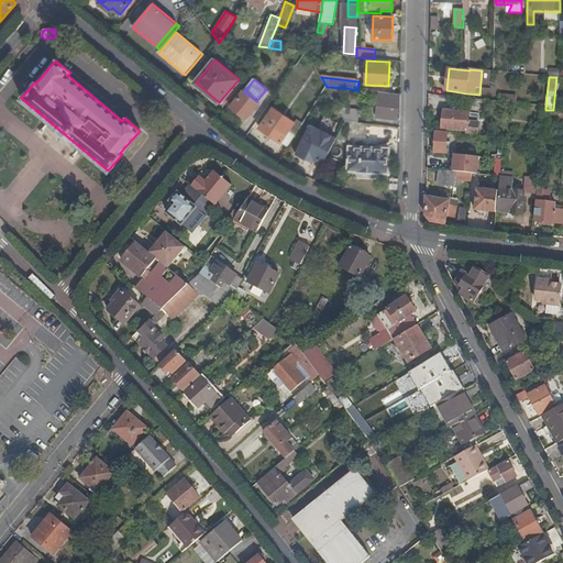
[(260,105),(256,101),(244,91),(232,107),(247,119),(260,105)]
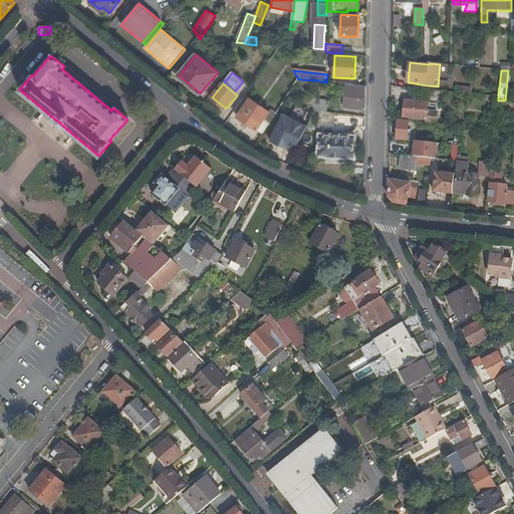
[(365,86),(346,84),(346,89),(339,88),(338,96),(341,96),(341,94),(345,95),(344,103),(344,105),(344,107),(353,108),(353,107),(362,108),(365,86)]
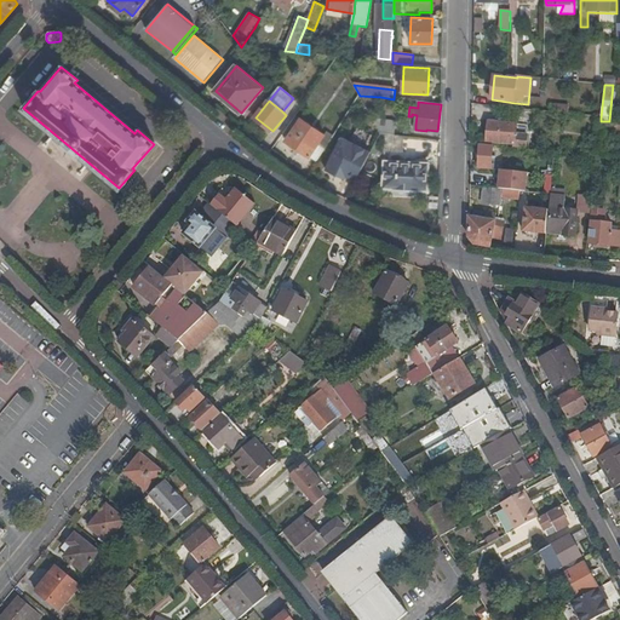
[(286,141),(319,162),(327,148),(321,143),(326,136),(302,119),(286,141)]
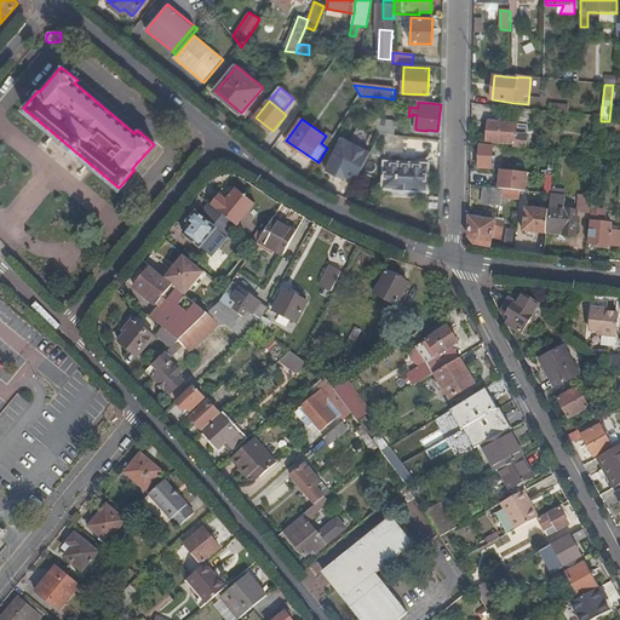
[(382,133),(395,135),(396,121),(373,119),(382,133)]
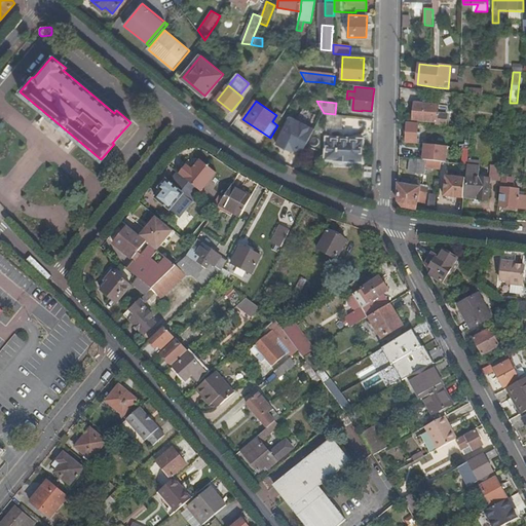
[(523,104),(517,103),(510,103),(509,114),(522,115),(523,104)]
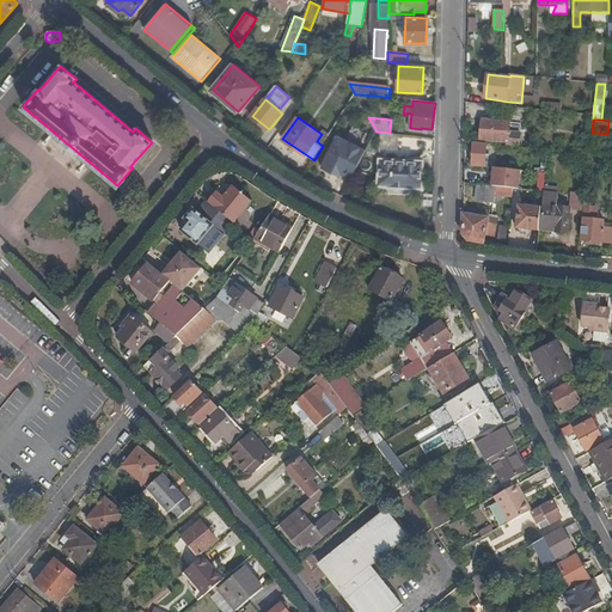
[(509,134),(510,123),(483,121),(481,140),(508,142),(508,145),(520,146),(521,135),(509,134)]
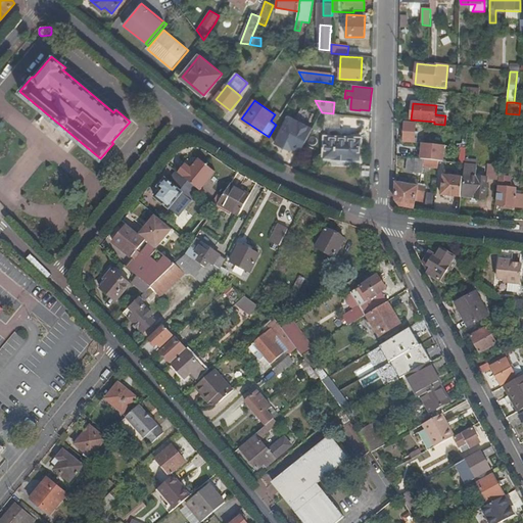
[(448,106),(436,105),(435,114),(445,115),(444,125),(446,125),(448,106)]
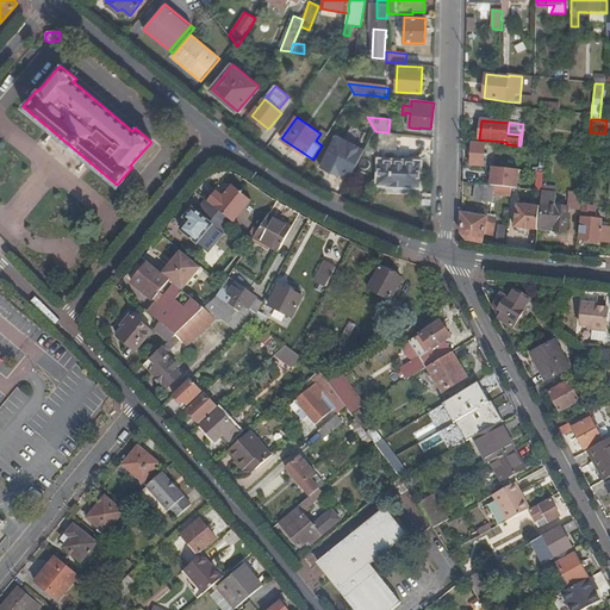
[(365,149),(337,136),(322,167),(331,173),(332,169),(350,179),(365,149)]
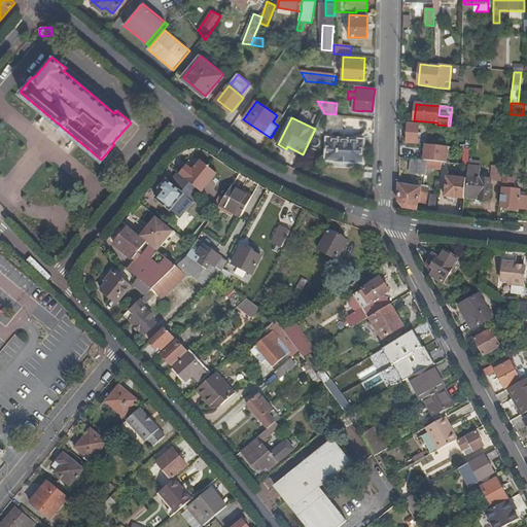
[(423,125),(409,124),(408,143),(418,144),(419,131),(422,132),(423,125)]
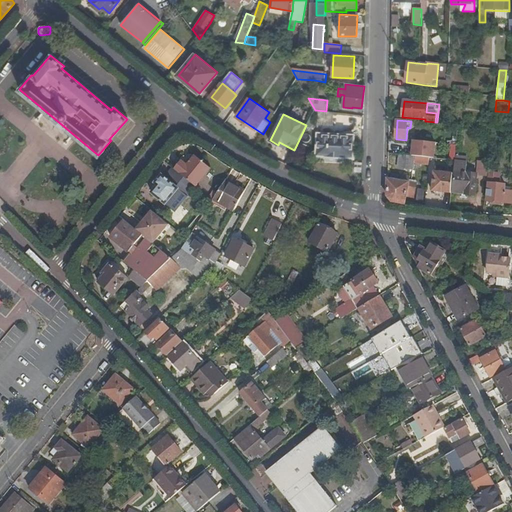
[(344,157),(353,157),(354,135),(319,134),(318,156),(327,156),(327,157),(344,158),(344,157)]
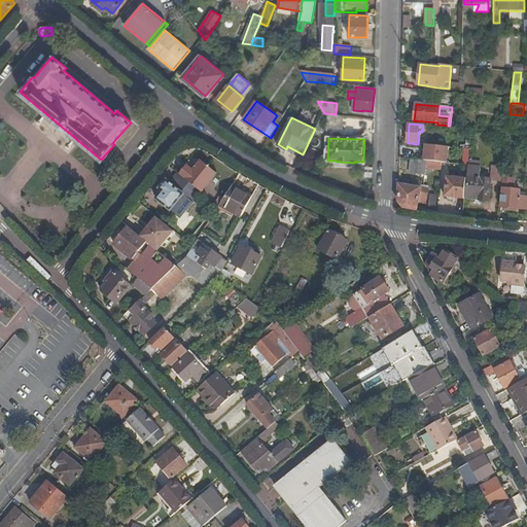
[(432,148),(431,161),(451,163),(453,150),(432,148)]
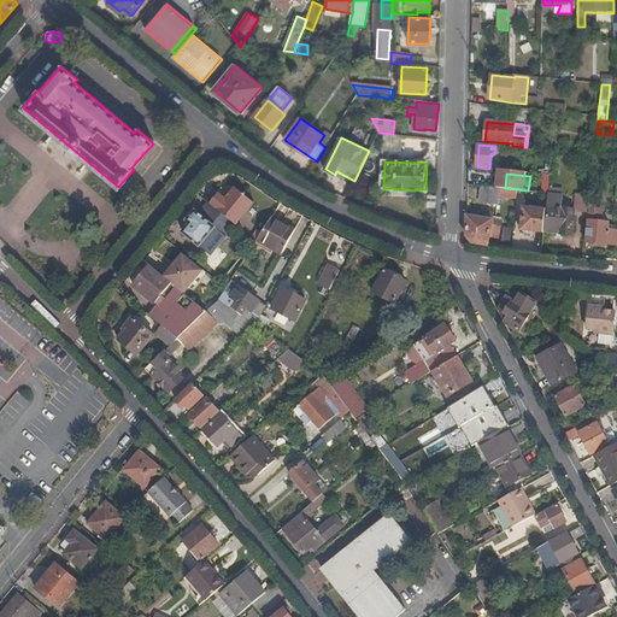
[(503,188),(485,187),(483,203),(500,205),(501,197),(517,199),(518,191),(503,188)]
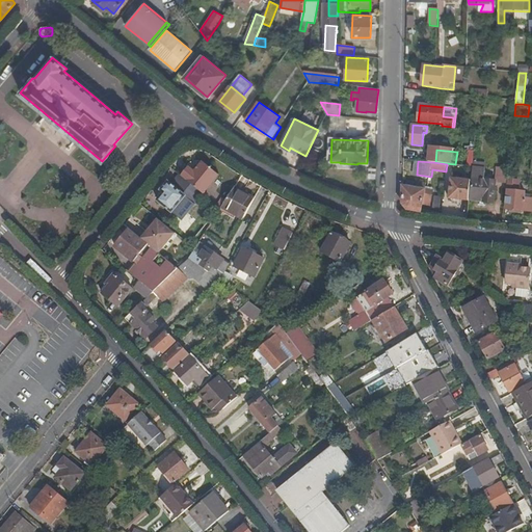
[(188,167),(181,177),(183,178),(203,193),(217,176),(202,162),(194,171),(188,167)]
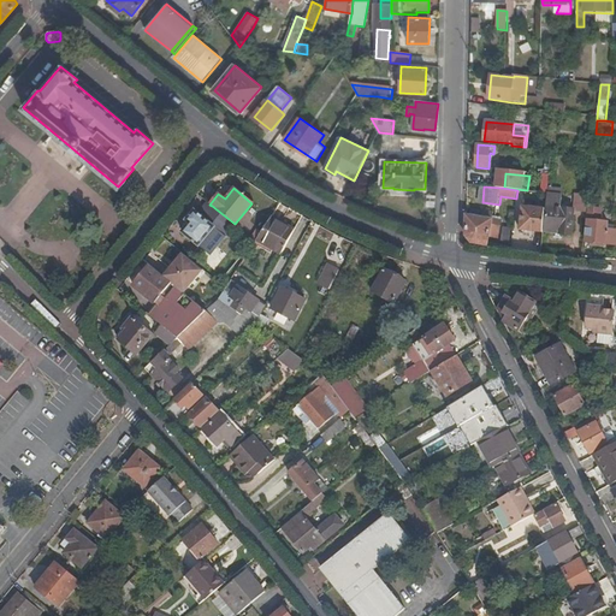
[(556,190),(548,189),(548,194),(545,207),(548,207),(545,232),(572,236),(575,209),(555,208),(556,190)]
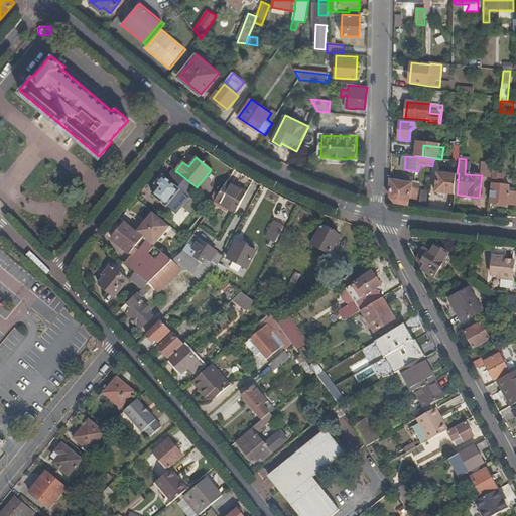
[(482,161),(482,173),(492,173),(492,162),(482,161)]
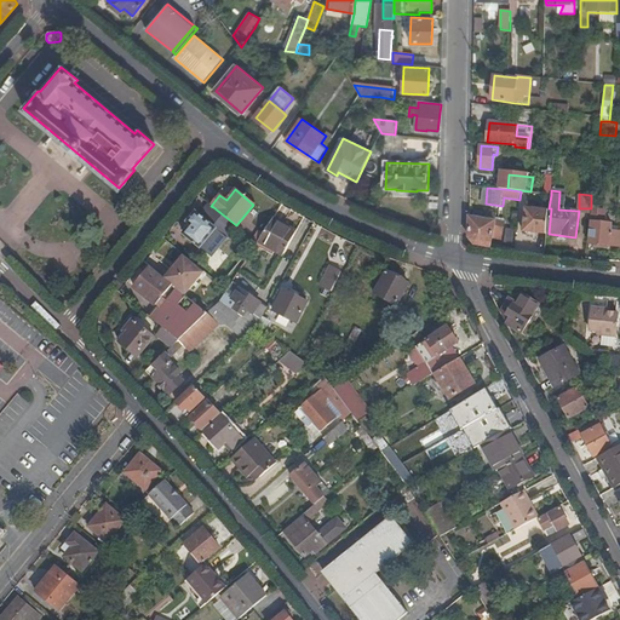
[(211,206),(208,205),(199,216),(204,219),(213,207),(211,206)]
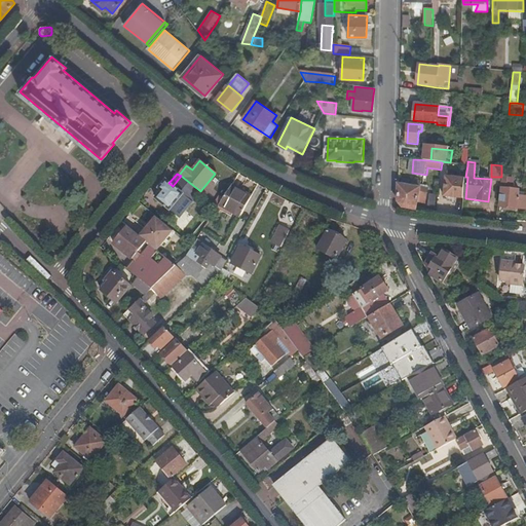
[(192,201),(200,192),(200,191),(181,176),(173,186),(183,194),(189,199),(192,201)]
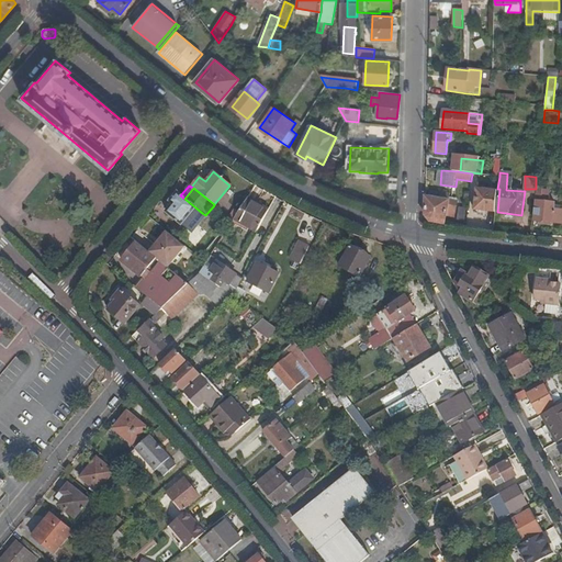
[(474,210),(495,212),(497,191),(476,189),(474,210)]
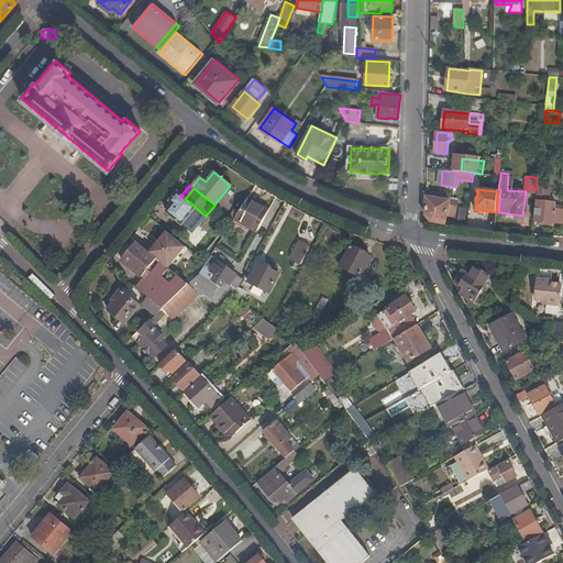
[(539,191),(536,221),(562,224),(562,206),(556,206),(556,203),(549,203),(550,192),(539,191)]
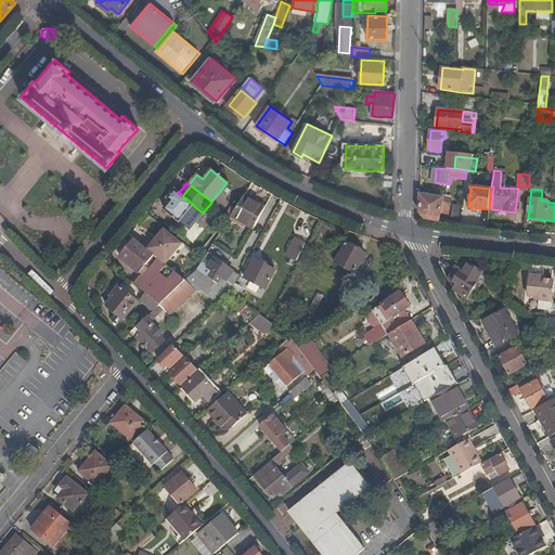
[(182,196),(178,193),(175,190),(168,198),(171,202),(164,209),(179,222),(184,215),(193,205),(182,196)]
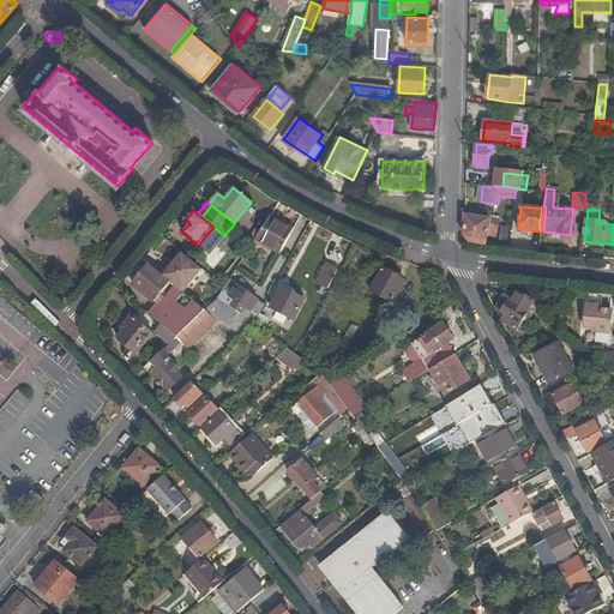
[(468,215),(465,215),(465,235),(471,242),(487,245),(488,233),(497,234),(499,222),(491,221),(479,217),(477,217),(468,215)]
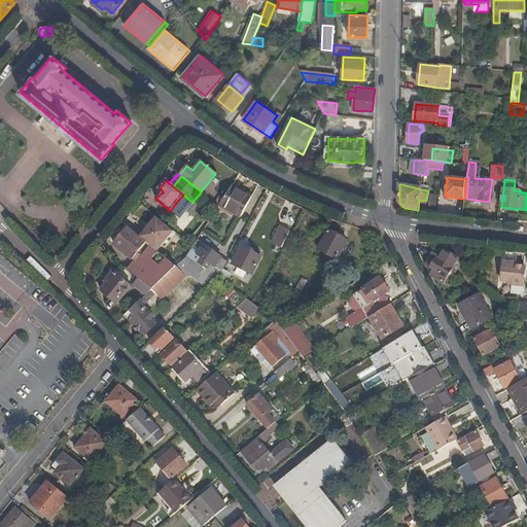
[(251,198),(232,186),(219,205),(240,217),(251,198)]
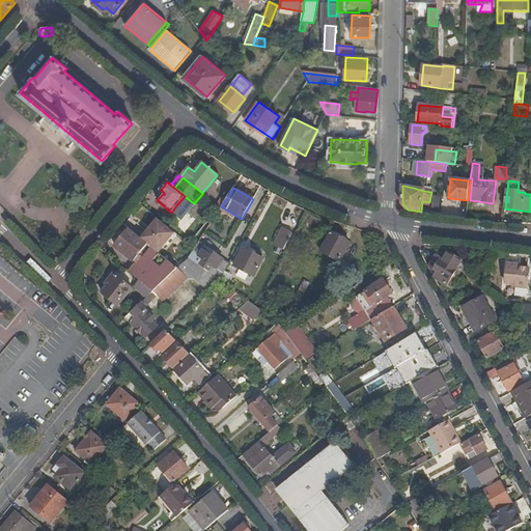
[(184,211),(191,201),(185,196),(176,205),(184,211)]
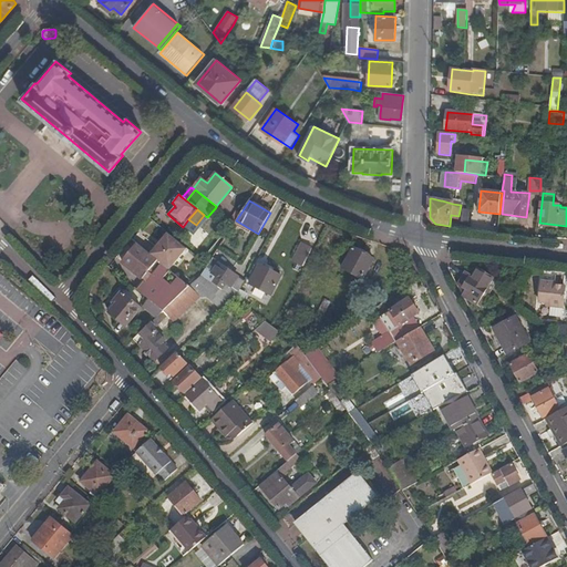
[(156,247),(151,255),(169,270),(187,249),(167,234),(162,241),(164,243),(158,249),(156,247)]
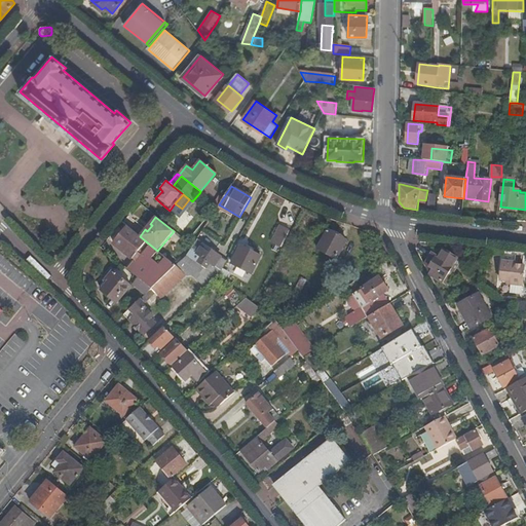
[(271,243),(284,249),(292,229),(279,224),(271,243)]
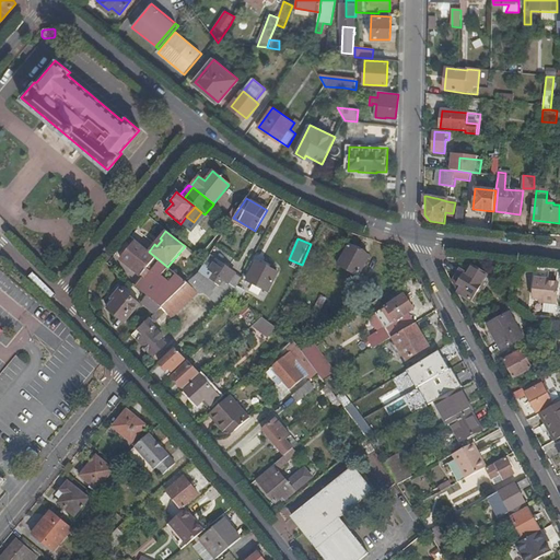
[(132,284),(161,307),(187,283),(167,267),(149,252),(136,242),(120,259),(141,276),(132,284)]
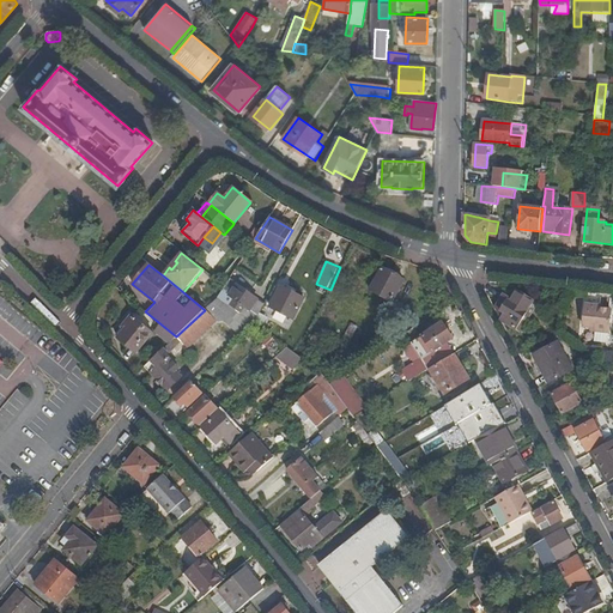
[(404,280),(382,269),(370,291),(392,303),(404,280)]
